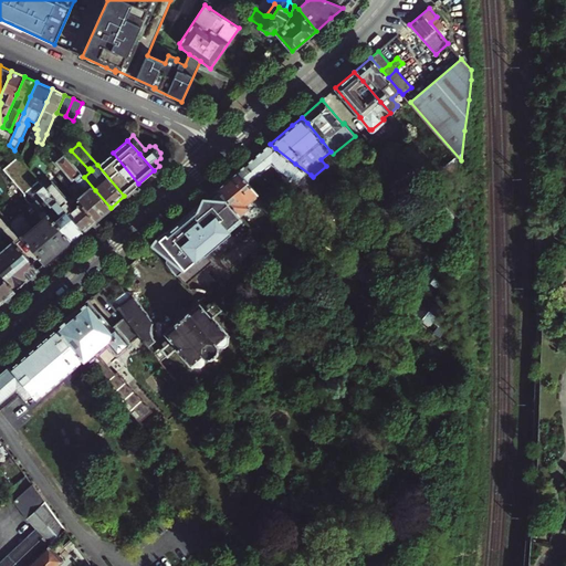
[(270,144),(239,170),(249,182),(272,163),(278,168),(297,184),(301,179),(305,181),(311,175),(295,164),(275,148),(270,144)]
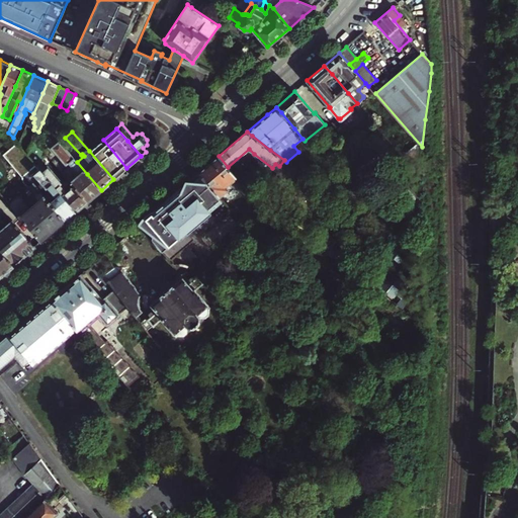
[(88,201),(101,190),(87,174),(77,162),(67,150),(57,139),(54,142),(56,145),(52,149),(66,165),(67,166),(69,164),(71,166),(64,173),(68,179),(88,201)]
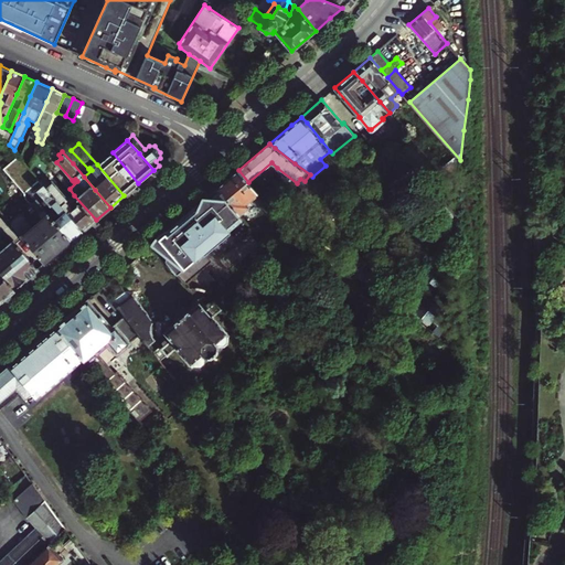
[(124,195),(138,183),(113,152),(97,164),(124,195)]
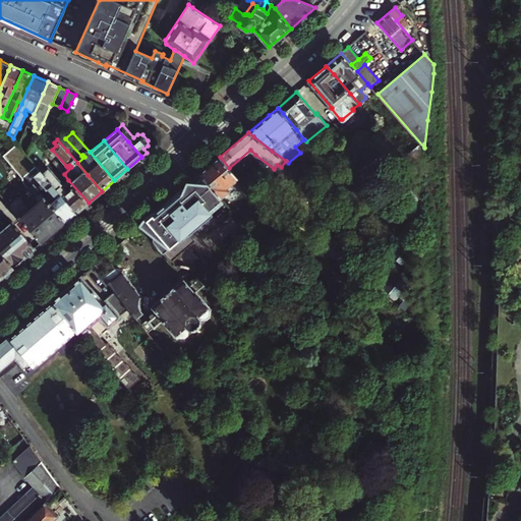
[(19,147),(29,157),(32,149),(20,143),(19,147)]
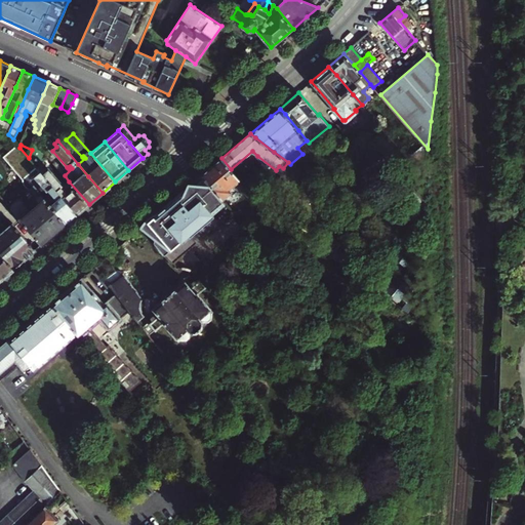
[(232,192),(230,189),(240,180),(231,169),(221,158),(202,175),(224,199),(232,192)]
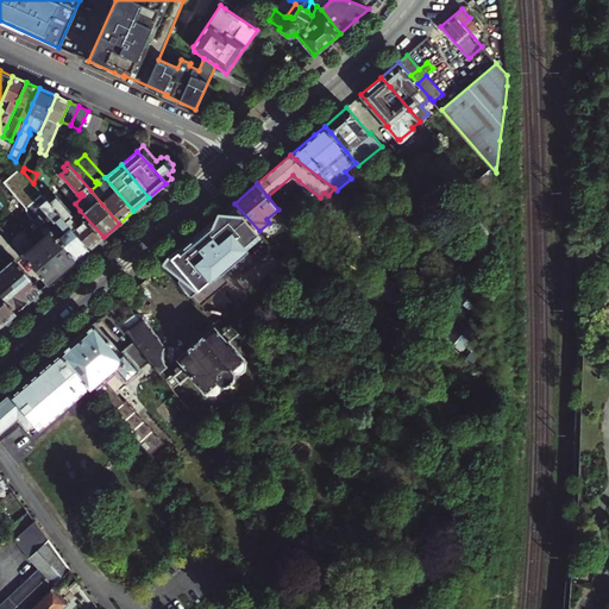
[(89,249),(104,237),(80,211),(74,217),(57,196),(54,200),(50,202),(66,220),(81,239),(89,249)]
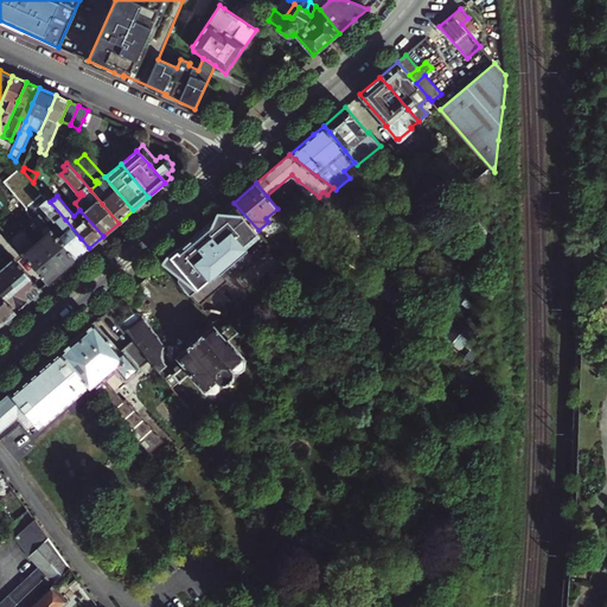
[(77,259),(89,248),(81,238),(65,219),(50,202),(46,198),(39,204),(59,228),(53,232),(77,259)]
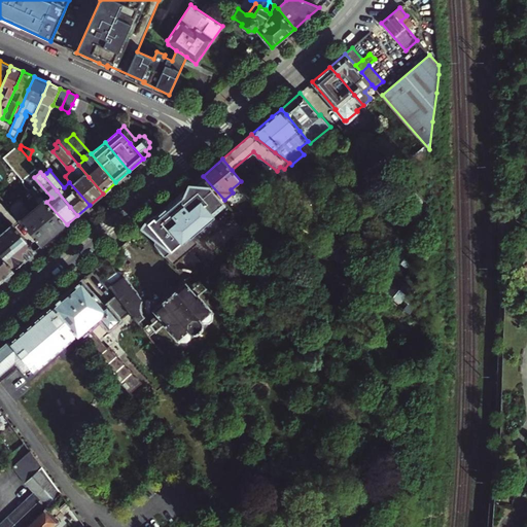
[(165,257),(198,229),(226,204),(224,200),(203,176),(182,192),(141,229),(154,239),(153,243),(156,249),(165,257)]
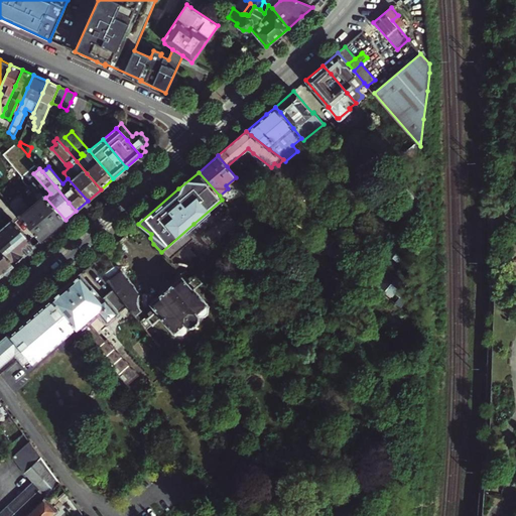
[(41,241),(66,220),(45,198),(32,182),(26,187),(26,191),(28,195),(23,199),(21,197),(16,196),(10,201),(10,205),(41,241)]
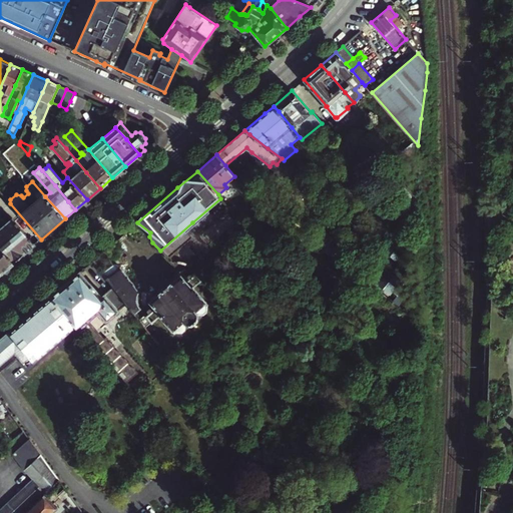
[(405,207),(409,204),(411,190),(406,185),(395,195),(405,207)]
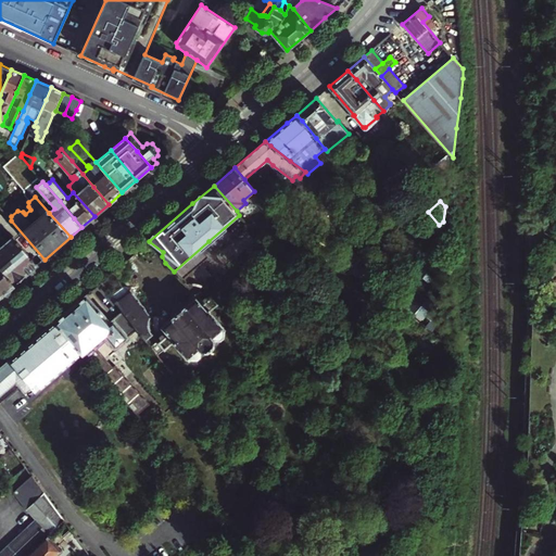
[(430,232),(439,225),(428,212),(418,220),(430,232)]
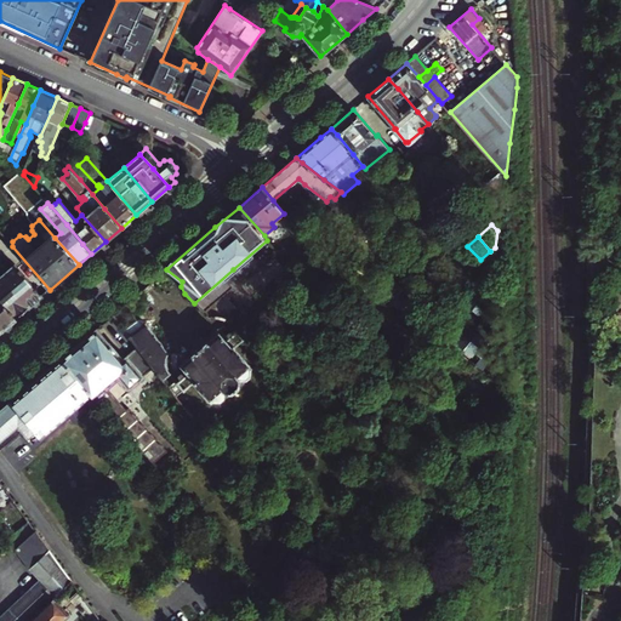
[(205,315),(235,289),(278,254),(269,243),(267,240),(233,269),(194,303),(205,315)]
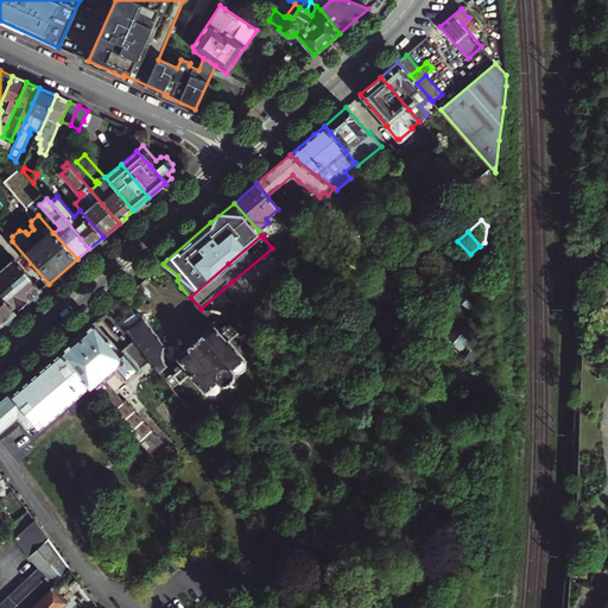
[(229,291),(238,302),(279,265),(285,260),(280,257),(272,248),(230,283),(201,309),(203,312),(207,310),(209,309),(213,309),(217,309),(220,310),(225,314),(235,304),(226,295),(229,291)]
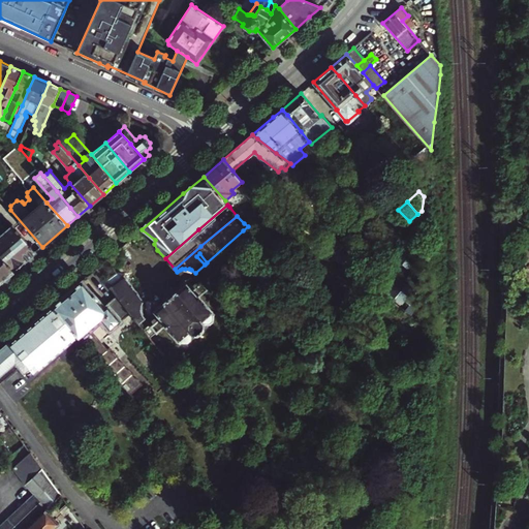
[(391,238),(396,232),(384,221),(377,228),(390,238),(391,238)]
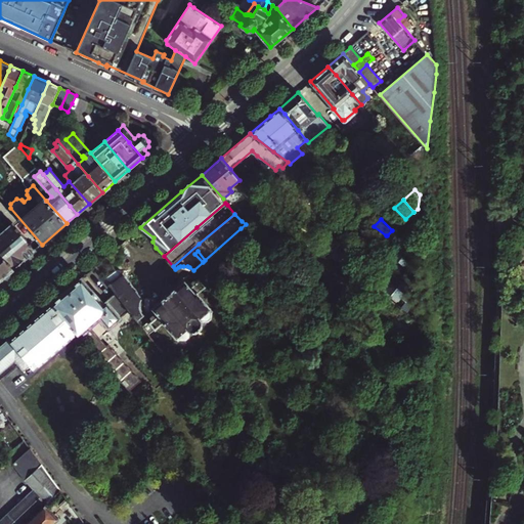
[(0,253),(13,268),(35,250),(19,231),(12,223),(5,228),(2,225),(0,224),(0,253)]
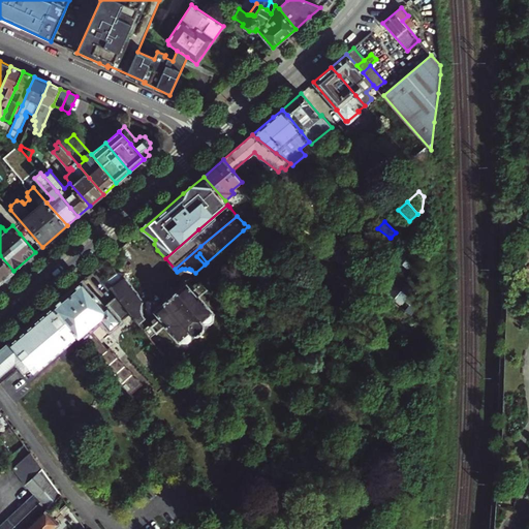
[(397,255),(403,247),(391,238),(390,238),(390,239),(386,242),(384,246),(397,255)]
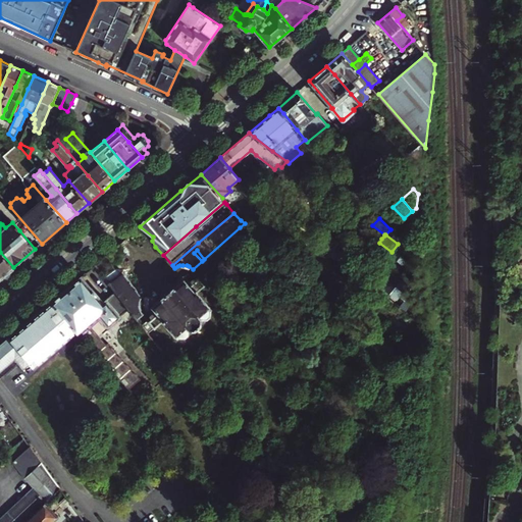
[(0,274),(2,277),(13,267),(0,252),(0,274)]
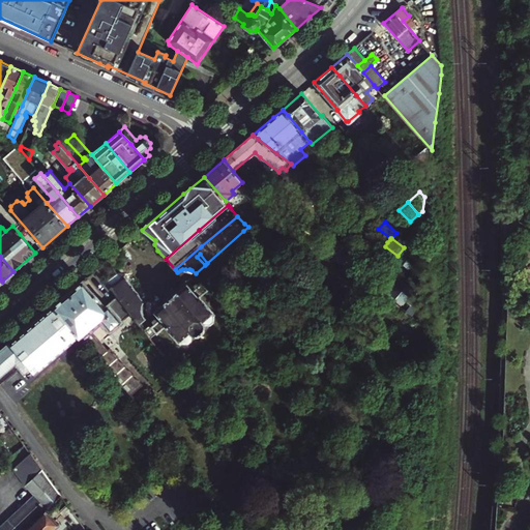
[(106,281),(118,271),(108,259),(96,268),(106,281)]
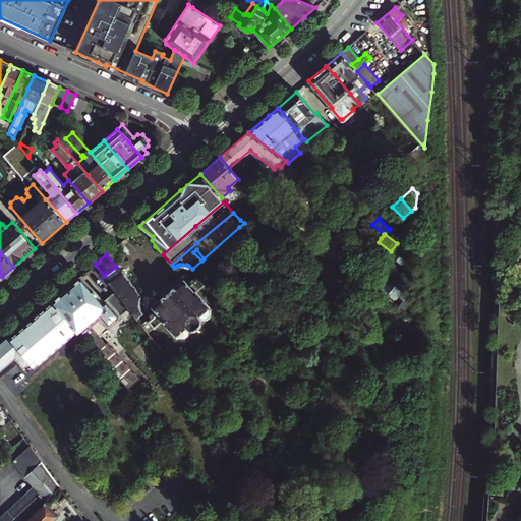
[(138,289),(127,276),(123,271),(122,272),(120,269),(116,267),(104,276),(116,290),(129,308),(137,317),(143,312),(140,308),(140,305),(139,303),(140,300),(143,295),(138,289)]
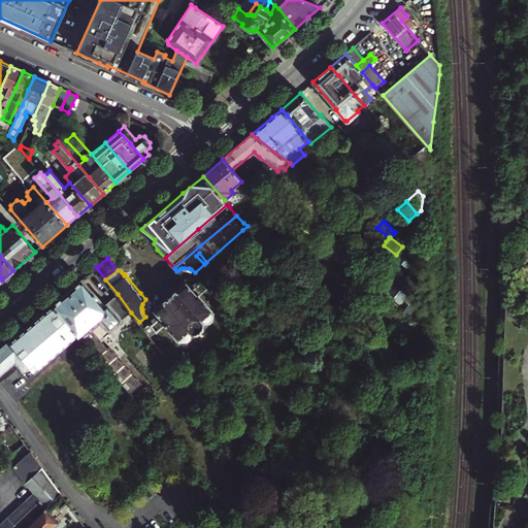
[(101,321),(109,330),(131,312),(118,294),(104,305),(83,279),(52,305),(65,320),(69,325),(77,335),(80,338),(101,321)]
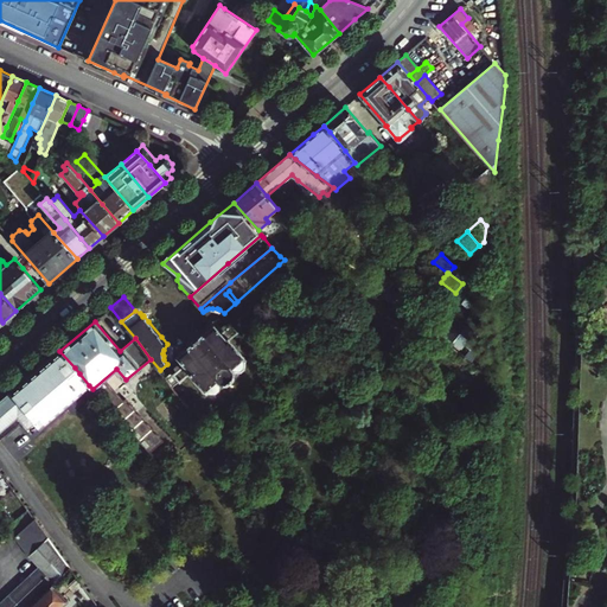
[(242,370),(246,366),(247,359),(248,358),(229,337),(227,338),(215,324),(178,356),(190,370),(189,371),(209,394),(210,391),(217,393),(221,389),(221,382),(229,382),(234,377),(235,370),(242,370)]
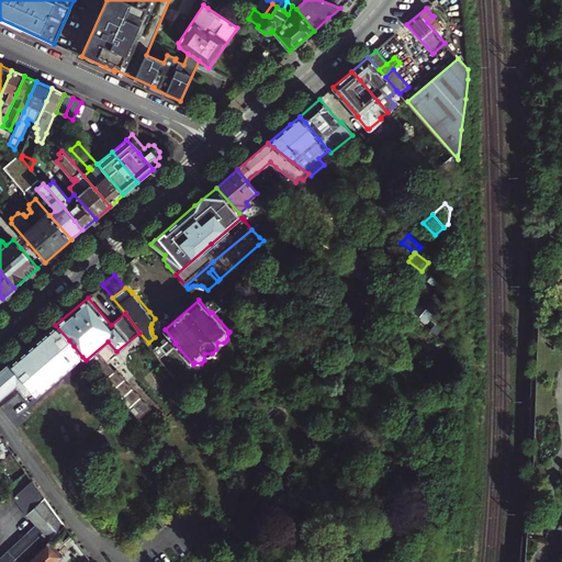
[(37,395),(57,378),(82,357),(74,346),(69,340),(55,325),(38,339),(0,371),(0,398),(17,385),(25,395),(32,390),(37,395)]
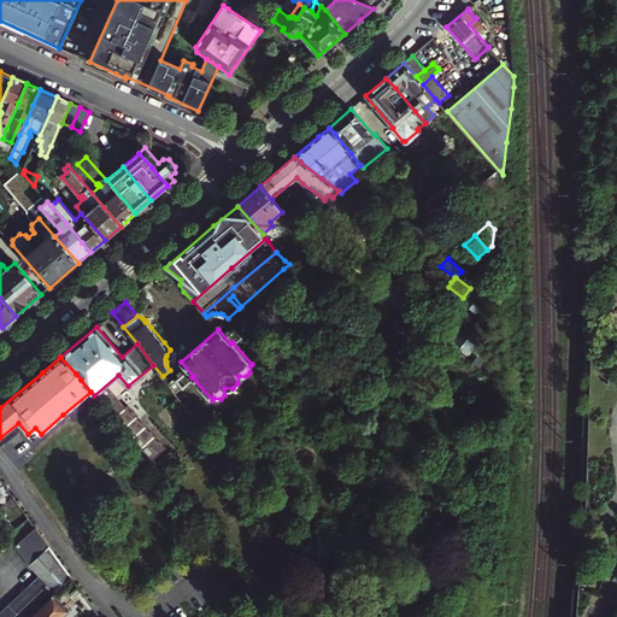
[(181,386),(183,385),(186,382),(184,381),(182,382),(178,377),(180,376),(178,374),(176,376),(175,377),(174,381),(175,383),(177,385),(178,386),(181,386)]
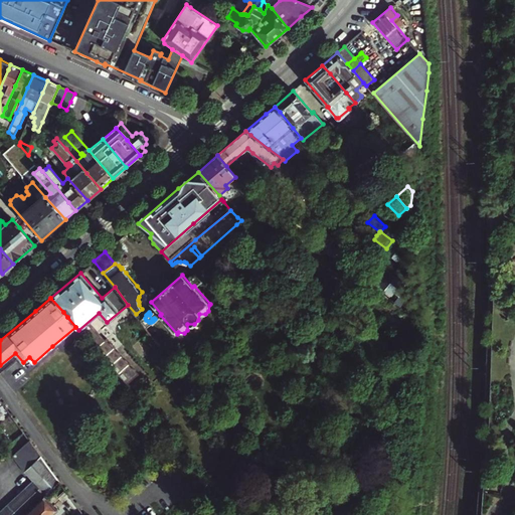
[(0,514),(23,514),(40,499),(45,495),(59,482),(30,441),(13,456),(24,472),(32,481),(0,511),(0,514)]
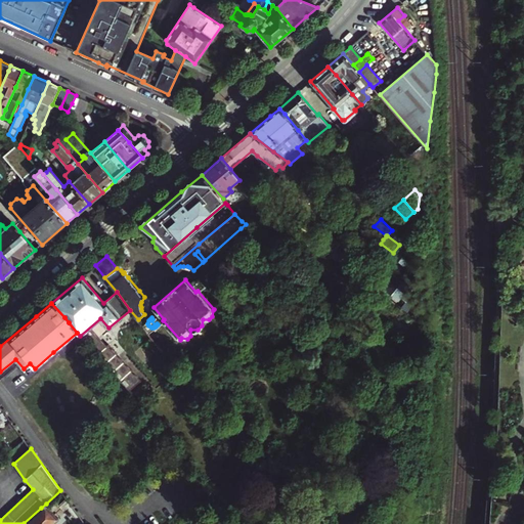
[(0,467),(9,459),(6,454),(0,461),(0,467)]
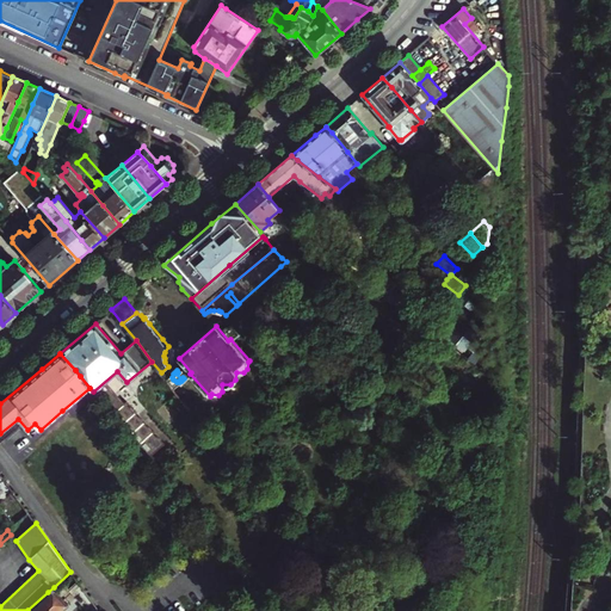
[(60,610),(68,604),(54,587),(48,592),(28,610),(60,610)]
